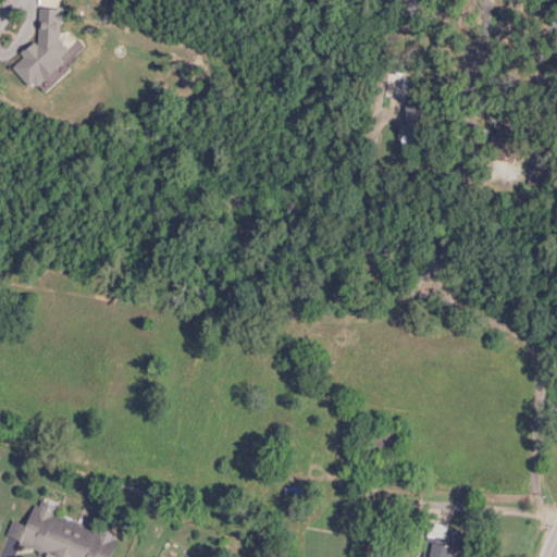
[(405,107),(405,147),(429,147),(429,107),(405,107)]
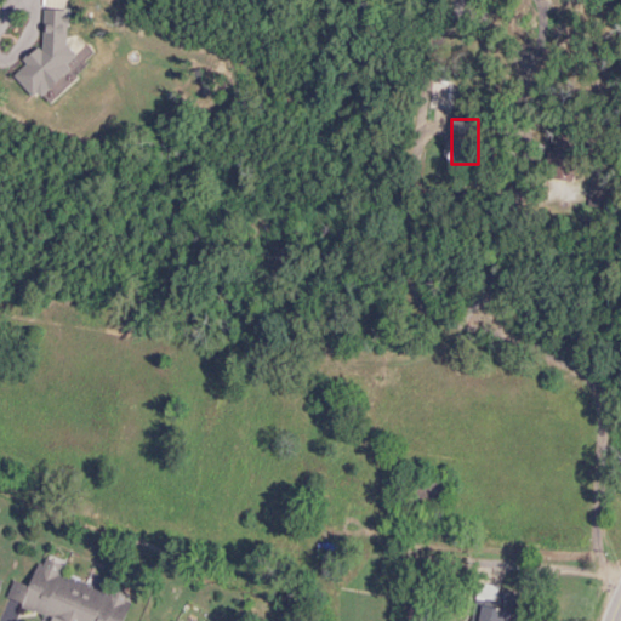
[(545,178),(570,182),(577,144),(552,140),(545,178)]
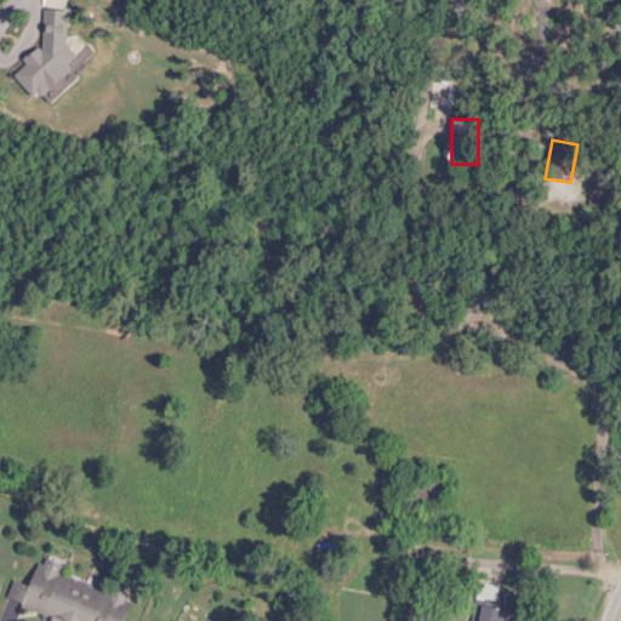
[(121,620),(130,596),(58,574),(62,565),(38,558),(29,587),(12,582),(5,603),(51,616),(49,620),(121,620)]
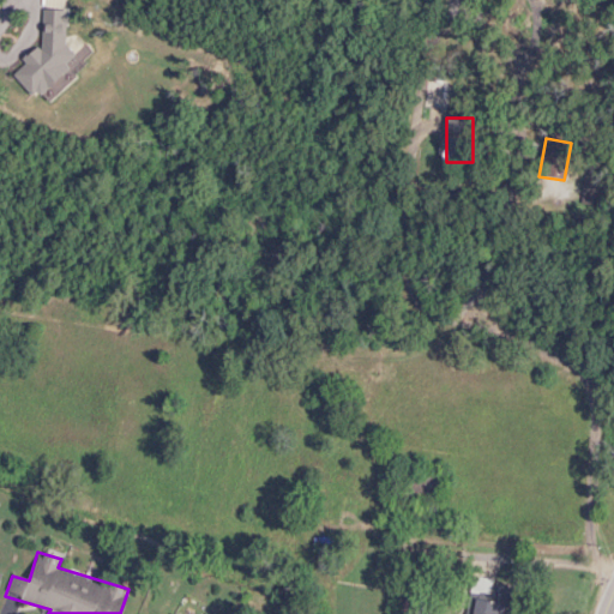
[(474,578),(465,613),(501,613),(509,587),(474,578)]
